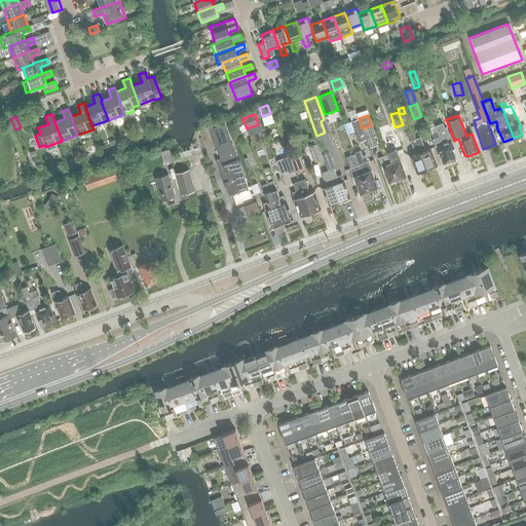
[(358,119),(350,122),(358,143),(366,140),(358,119)]
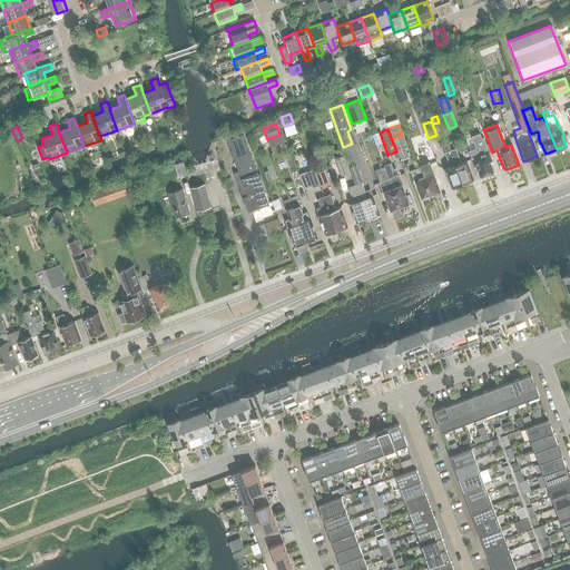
[(267,141),(263,130),(251,135),(255,147),(267,141)]
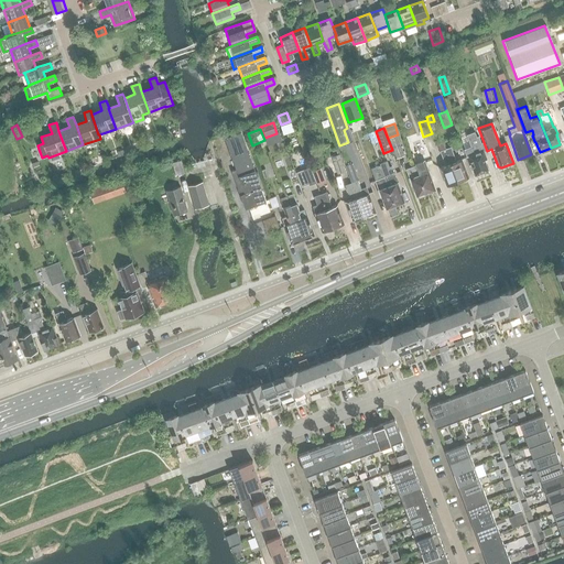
[(266,201),(245,148),(239,132),(225,138),(236,169),(230,171),(240,195),(242,195),(247,207),(266,201)]
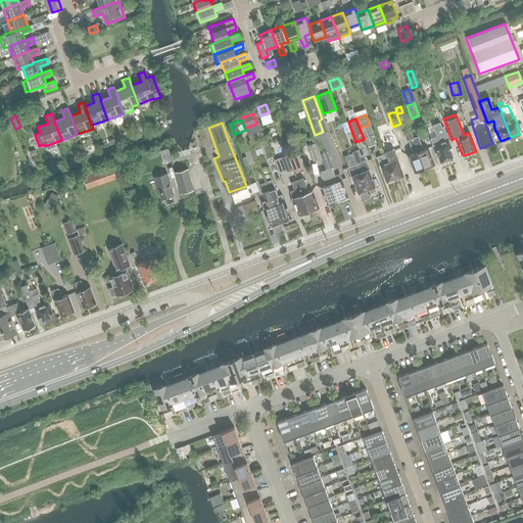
[(450,148),(447,140),(450,139),(447,132),(445,133),(443,126),(441,127),(439,123),(432,125),(436,136),(429,138),(435,154),(437,153),(441,163),(447,160),(447,161),(453,159),(448,149),(450,148)]
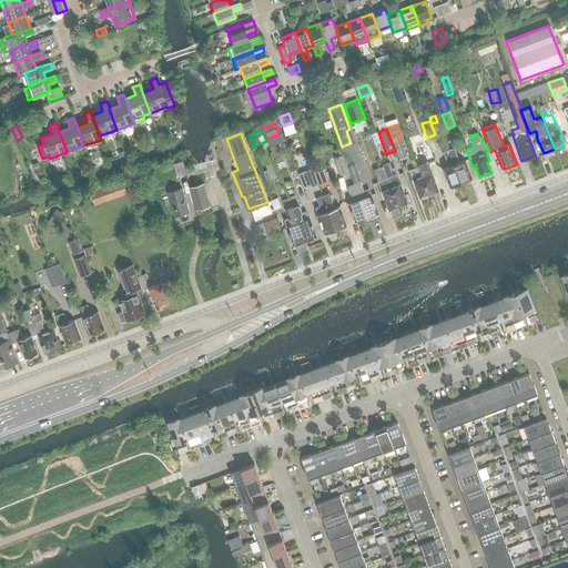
[(399,135),(391,139),(399,160),(407,156),(399,135)]
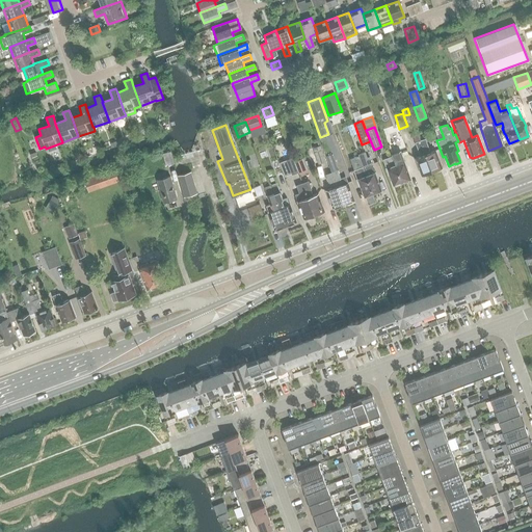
[(424,139),(419,141),(431,173),(442,168),(435,151),(429,153),(424,139)]
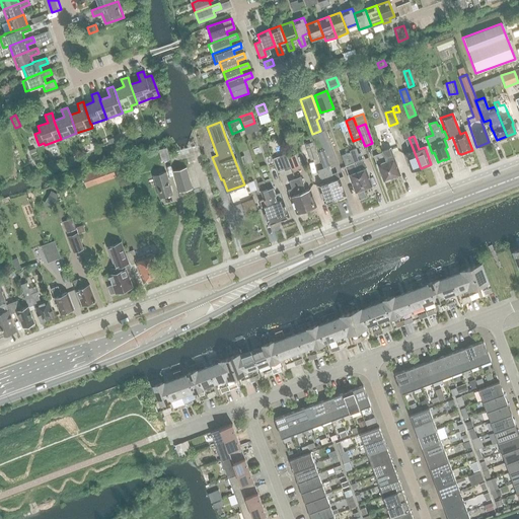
[(411,171),(421,168),(409,138),(403,140),(409,153),(403,155),(411,171)]
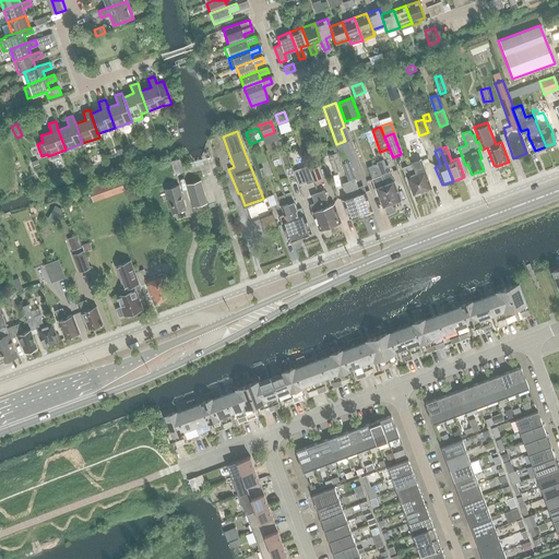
[(336,153),(329,155),(334,173),(342,170),(336,153)]
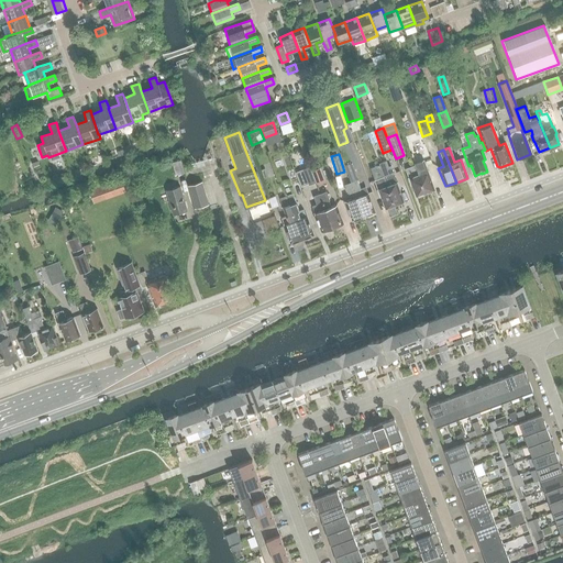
[(184,173),(179,161),(165,165),(169,177),(184,173)]
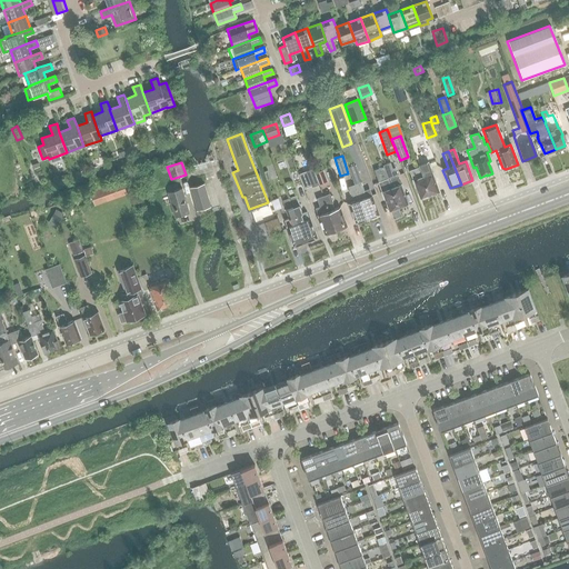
[(403,192),(403,191),(401,185),(396,170),(393,171),(390,162),(382,165),(386,173),(387,177),(398,207),(407,203),(403,192)]
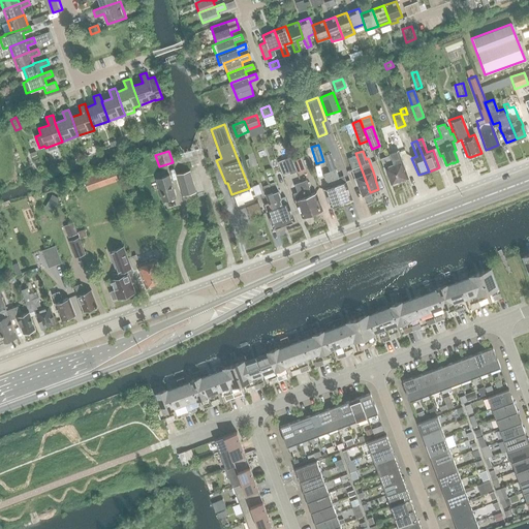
[(399,152),(390,155),(400,181),(407,179),(403,167),(404,166),(399,152)]
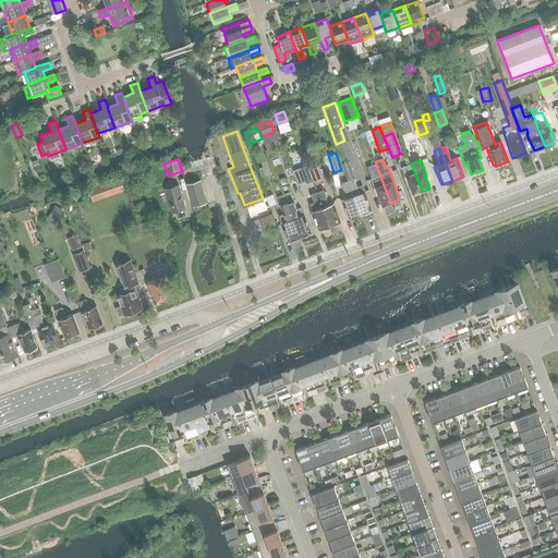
[(315,164),(307,167),(313,181),(320,179),(315,164)]
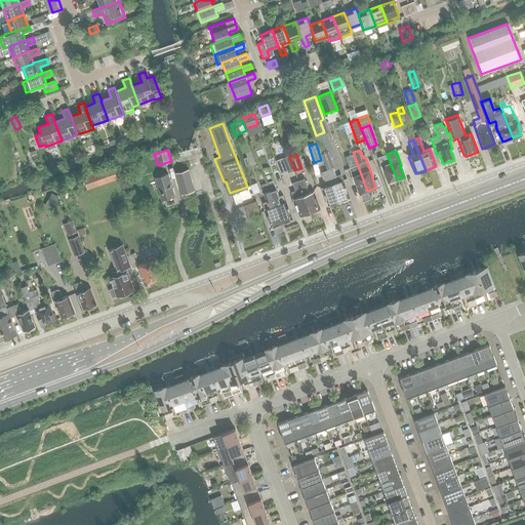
[(388,184),(397,179),(387,154),(377,157),(382,173),(384,173),(388,184)]
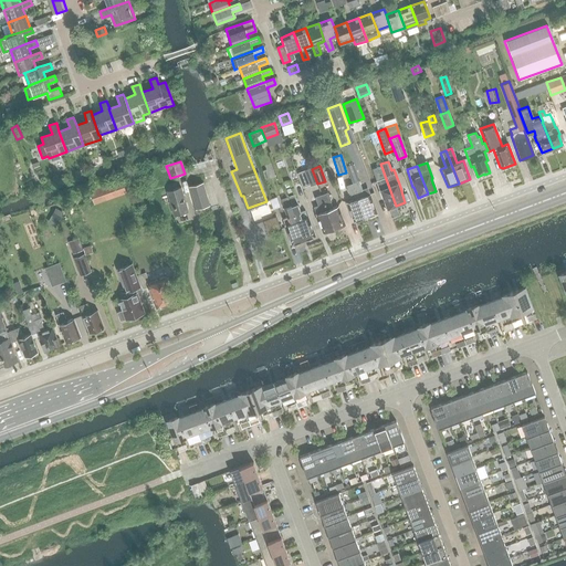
[(311,167),(304,170),(310,187),(317,184),(311,167)]
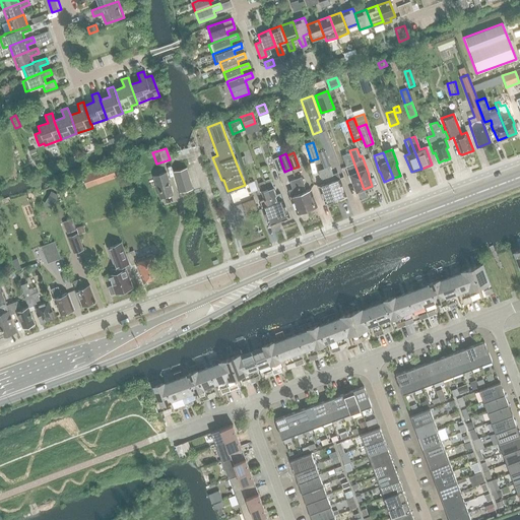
[(345,160),(347,166),(345,167),(350,182),(351,182),(355,192),(364,189),(353,161),(352,158),(345,160)]
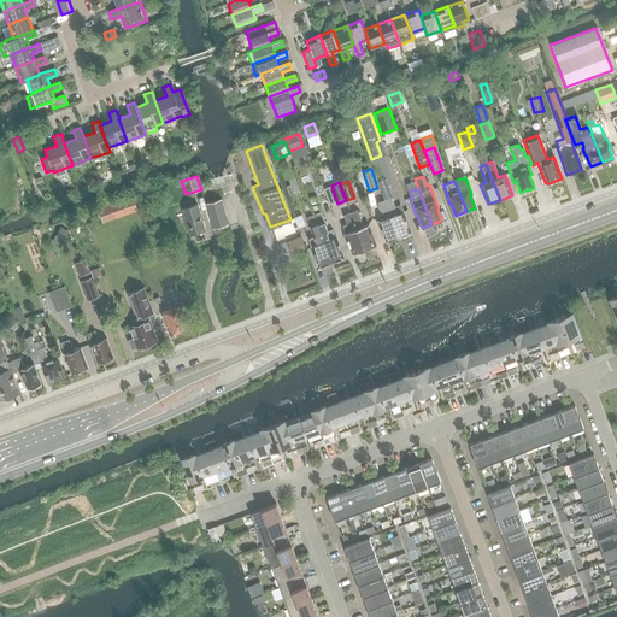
[(131,197),(70,218),(74,229),(135,207),(131,197)]
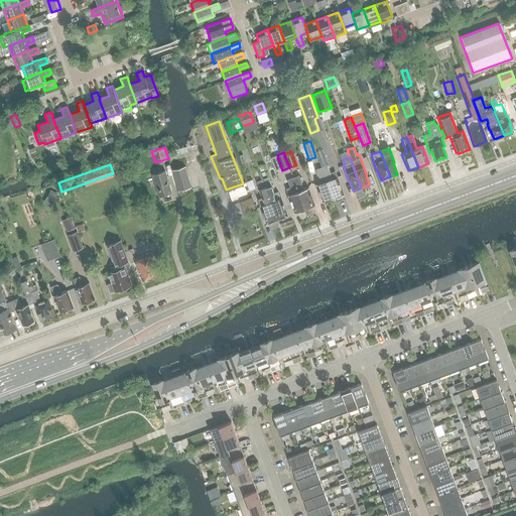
[(327,165),(321,167),(333,199),(343,196),(336,177),(332,179),(329,173),(330,173),(327,165)]
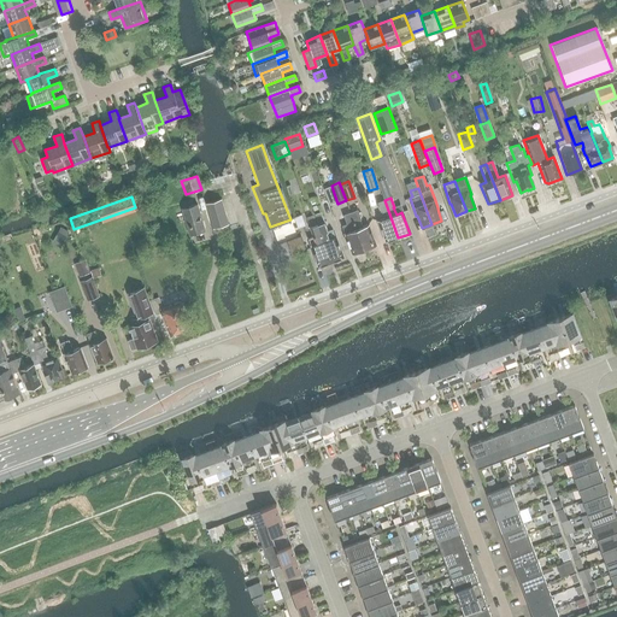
[(213,228),(228,223),(222,200),(206,204),(213,228)]
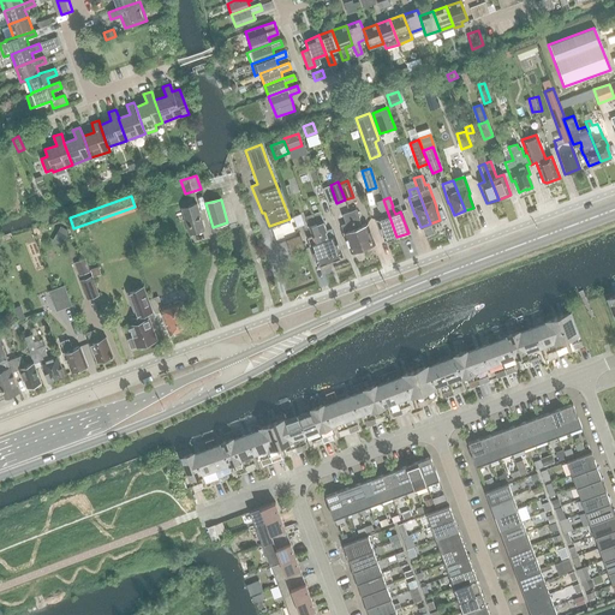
[(384,242),(396,237),(383,199),(376,202),(380,212),(381,212),(383,218),(376,221),(384,242)]
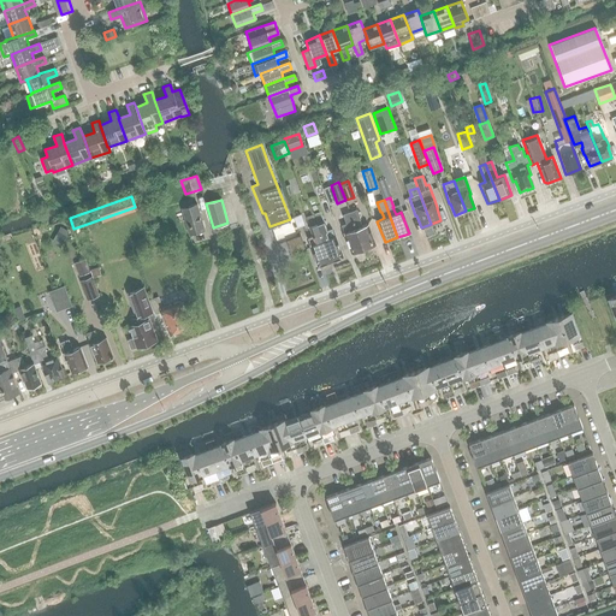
[(189,235),(205,230),(196,205),(182,208),(189,235)]
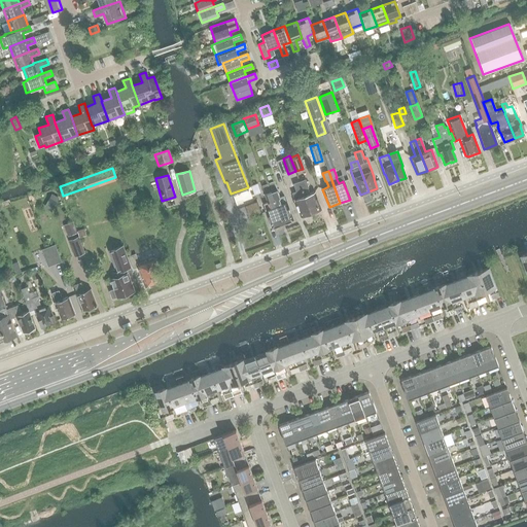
[(306,179),(300,181),(311,214),(321,210),(314,192),(310,194),(308,187),(309,187),(306,179)]
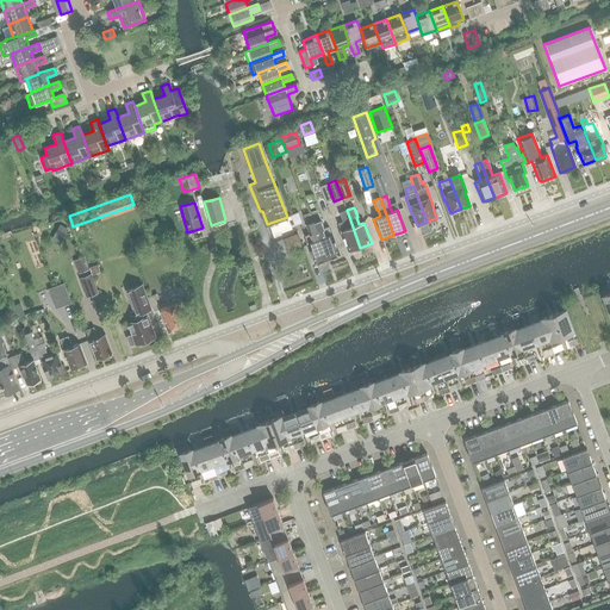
[(310,212),(327,259),(338,255),(331,235),(325,236),(323,229),(324,229),(317,210),(310,212)]
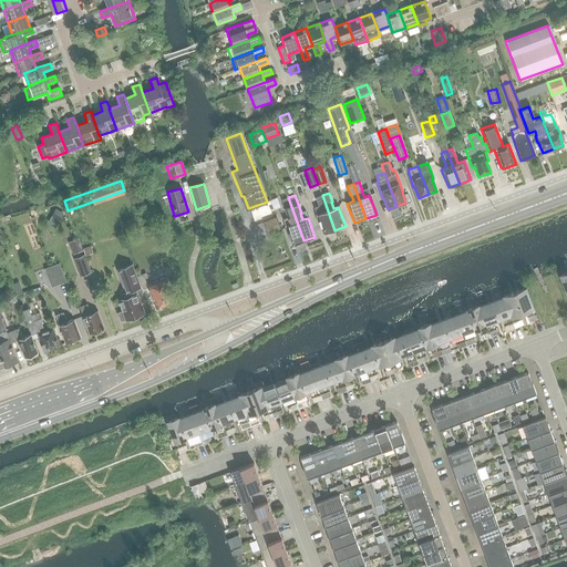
[(323,235),(334,230),(322,195),(315,198),(318,206),(313,208),(323,235)]
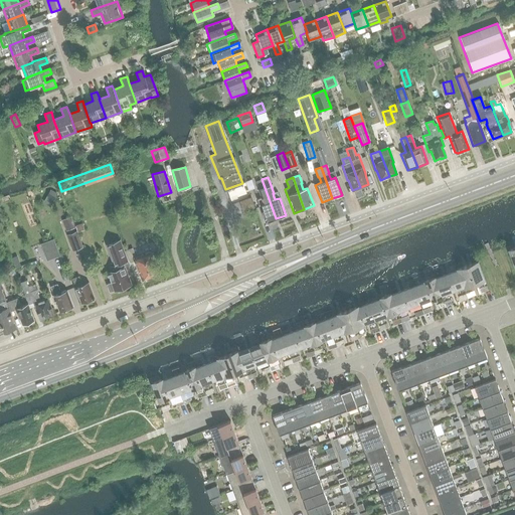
[(255,181),(259,190),(262,198),(263,198),(265,203),(260,205),(266,222),(276,218),(262,179),(255,181)]
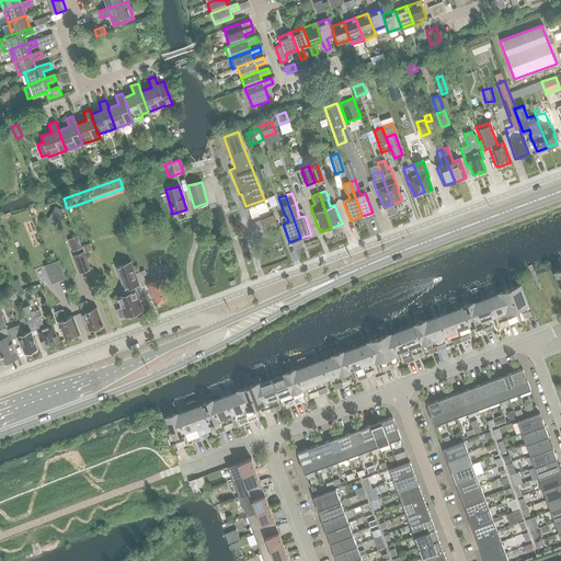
[(50,215),(58,219),(64,210),(55,206),(50,215)]
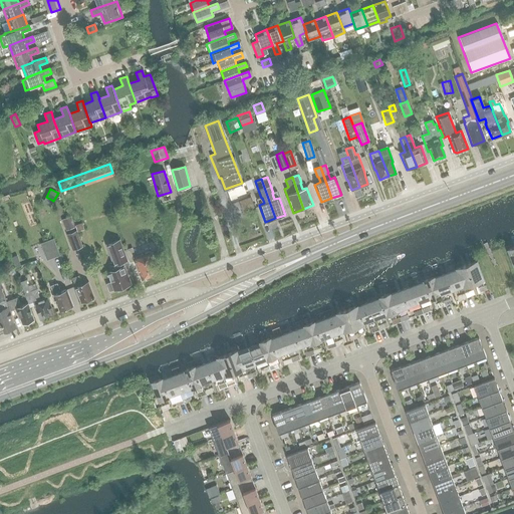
[(246,211),(257,207),(253,195),(242,199),(246,211)]
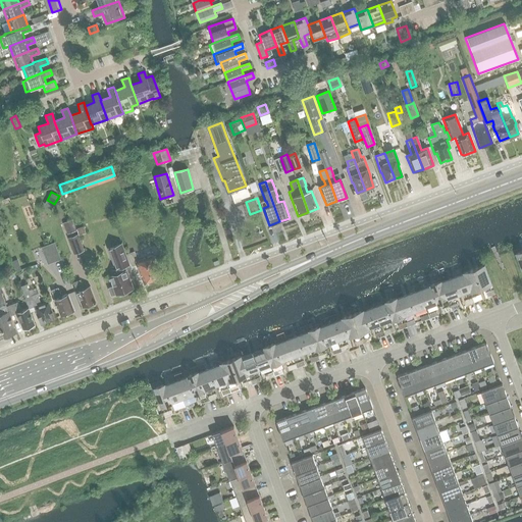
[(122,202),(111,205),(113,212),(124,208),(122,202)]
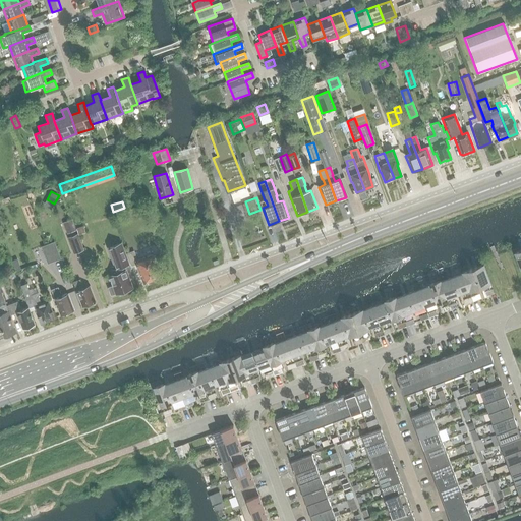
[(63,223),(67,234),(75,231),(71,220),(63,223)]
